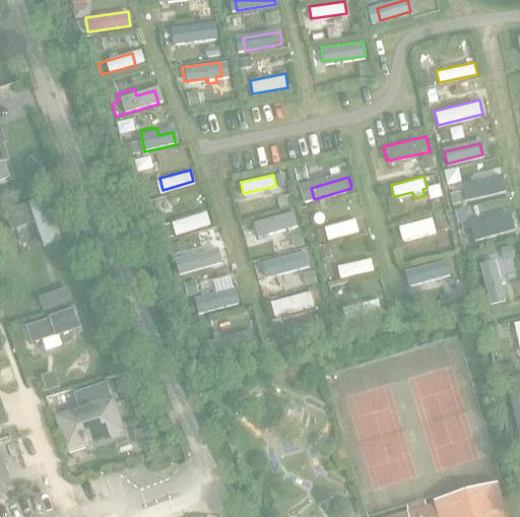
[(466,188),(468,200),(504,192),(501,180),(477,186),(475,179),(466,181),(468,188),(466,188)]
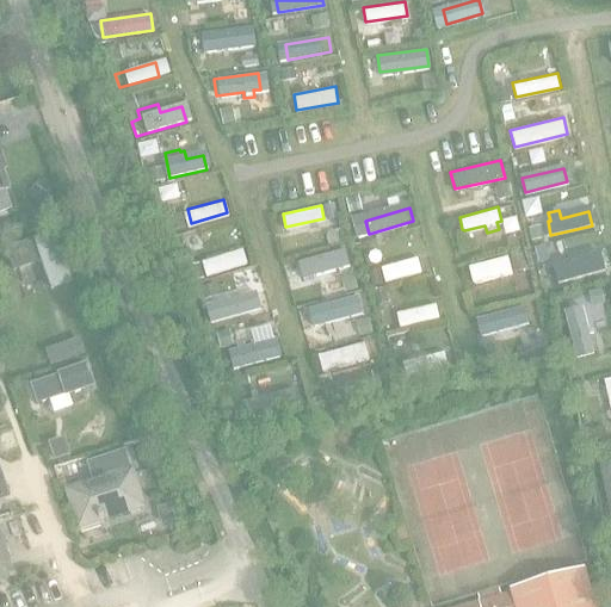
[(53,229),(5,246),(11,267),(39,258),(49,286),(69,280),(53,229)]
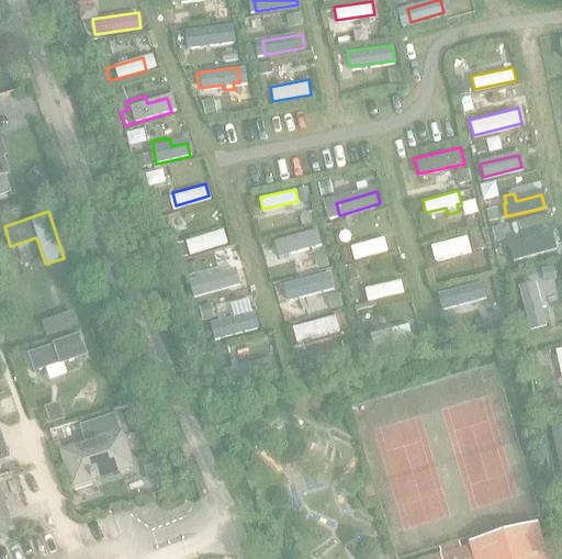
[(186,239),(190,253),(227,241),(223,227),(186,239)]
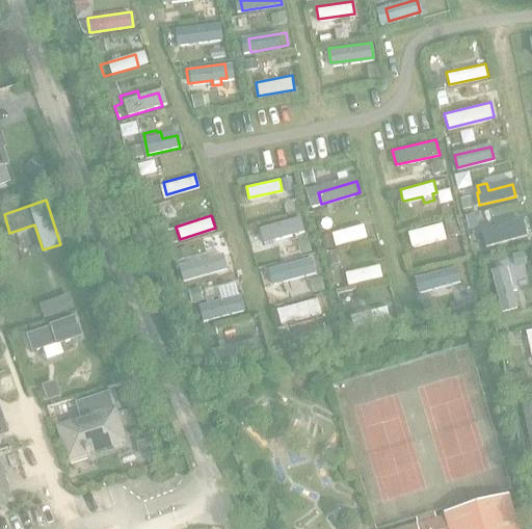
[(290,217),(258,227),(262,241),(282,236),(284,240),(289,239),(287,234),(294,232),(290,217)]
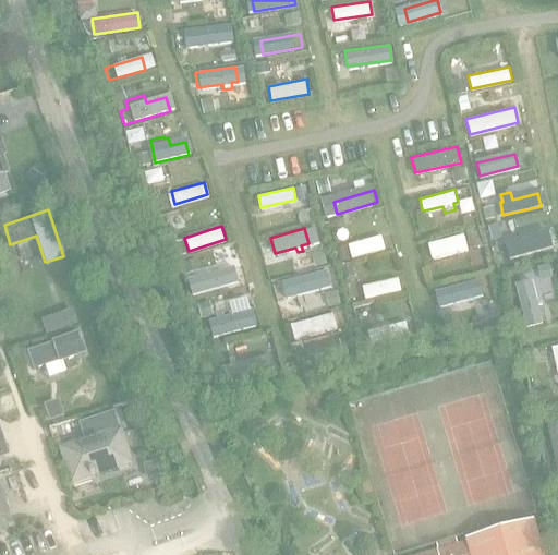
[(463,233),(428,242),(432,257),(456,251),(456,254),(461,253),(461,250),(468,249),(463,233)]
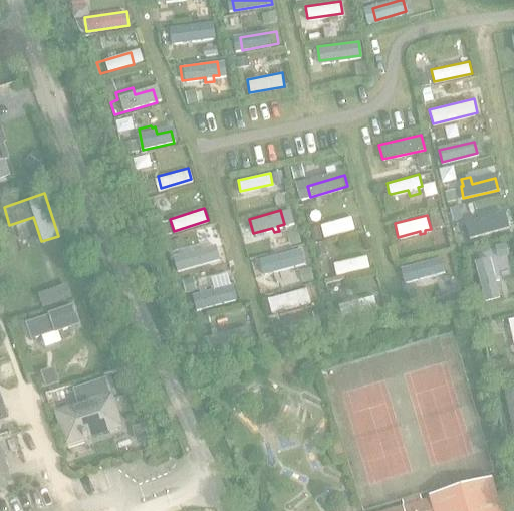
[(350,216),(321,224),(324,236),(354,228),(350,216)]
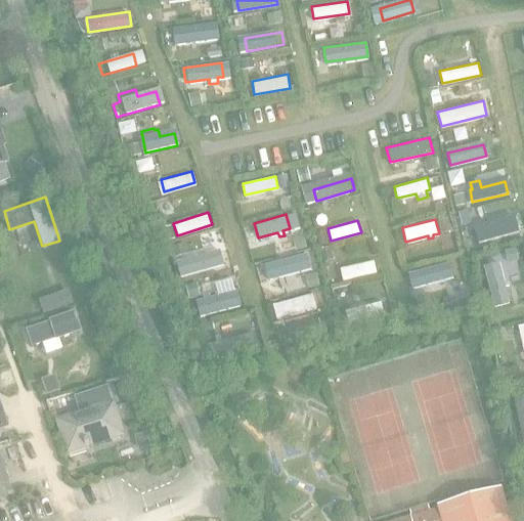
[(193,260),(197,271),(227,263),(224,251),(193,260)]
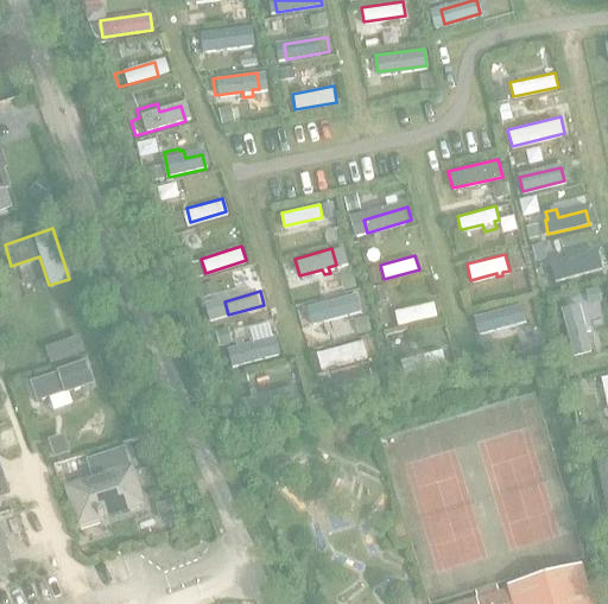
[(341,296),(306,305),(310,318),(325,313),(328,319),(346,315),(341,296)]
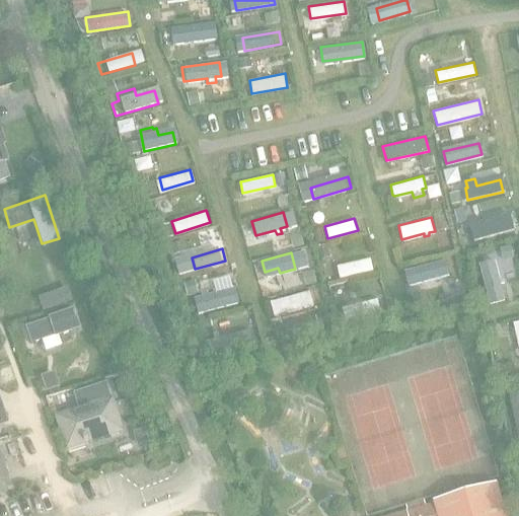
[(370,258),(338,265),(340,277),(373,270),(370,258)]
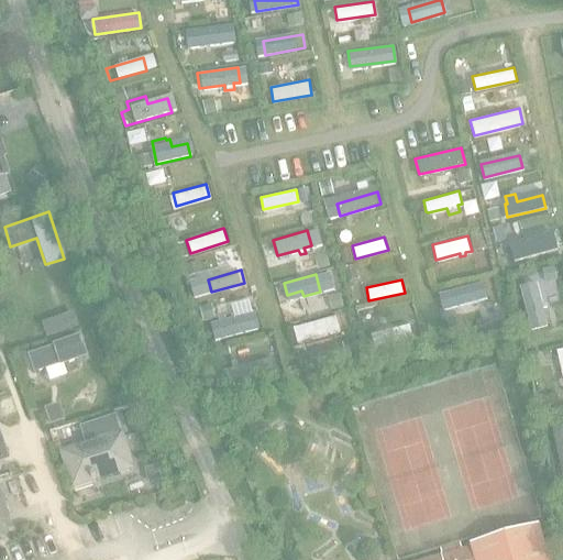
[(521,287),(530,322),(543,320),(538,298),(547,296),(543,283),(534,285),(534,284),(521,287)]
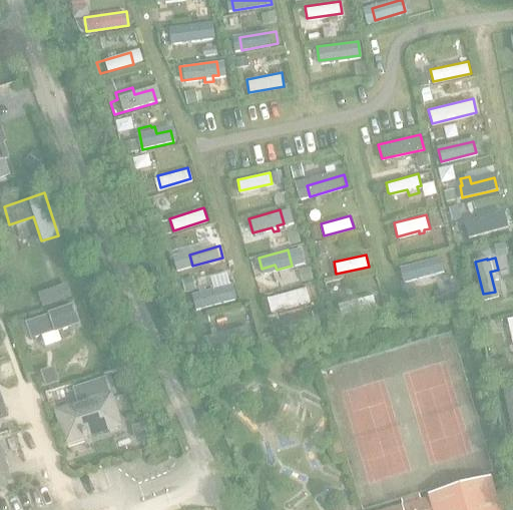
[(427,259),(398,267),(401,279),(431,271),(427,259)]
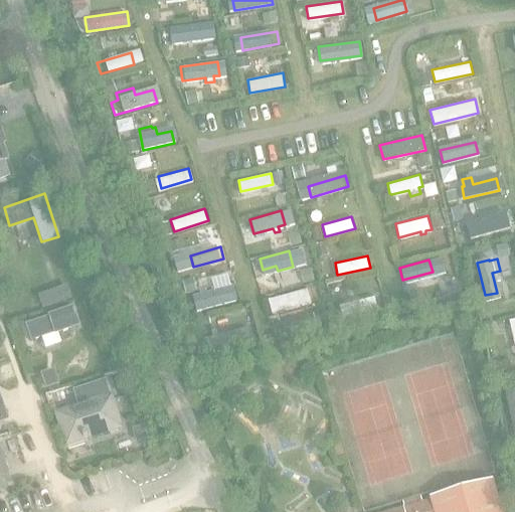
[(194,298),(197,310),(231,303),(228,290),(214,293),(213,286),(200,289),(201,296),(194,298)]
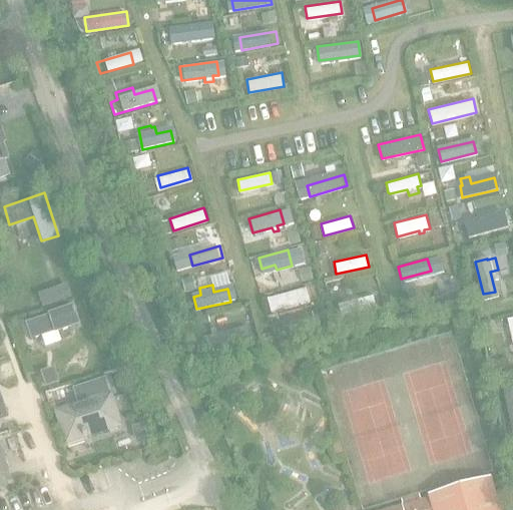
[(307,287),(267,298),(271,311),(278,309),(279,313),(285,311),(284,308),(296,304),(298,309),(312,305),(307,287)]
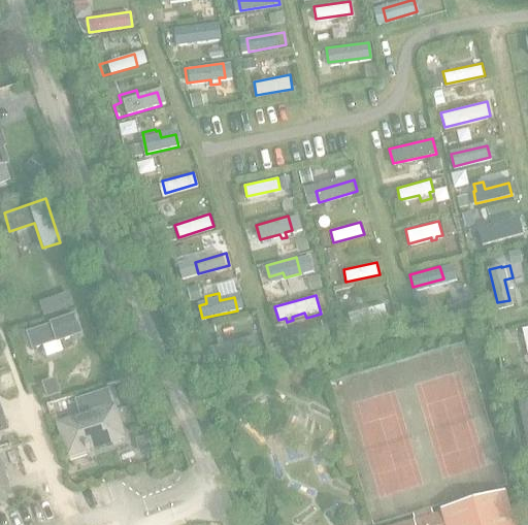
[(384,302),(348,312),(351,324),(387,315),(384,302)]
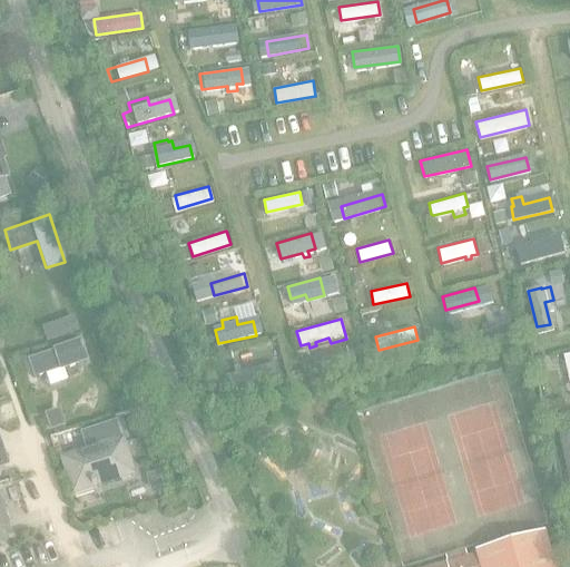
[(78,338),(27,357),(32,375),(84,357),(78,338)]
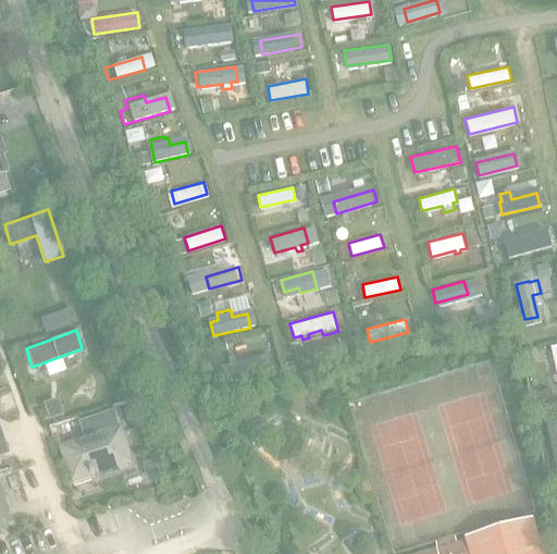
[(224,380),(272,368),(269,353),(236,360),(235,355),(230,356),(231,362),(220,365),(224,380)]
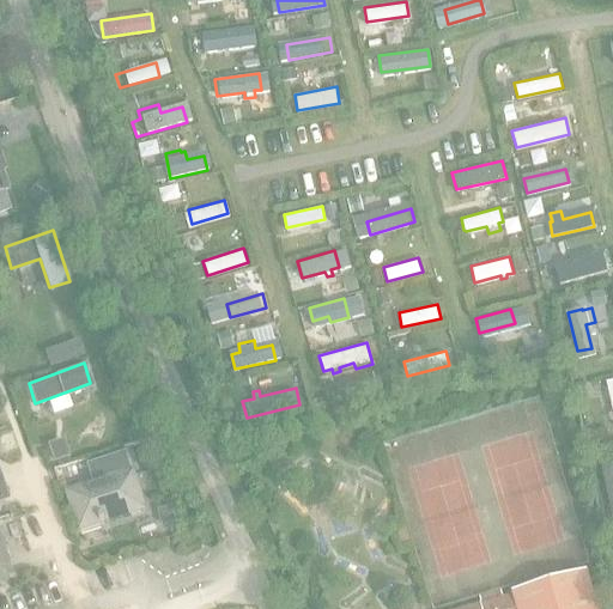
[(612,460),(602,463),(612,511),(612,460)]
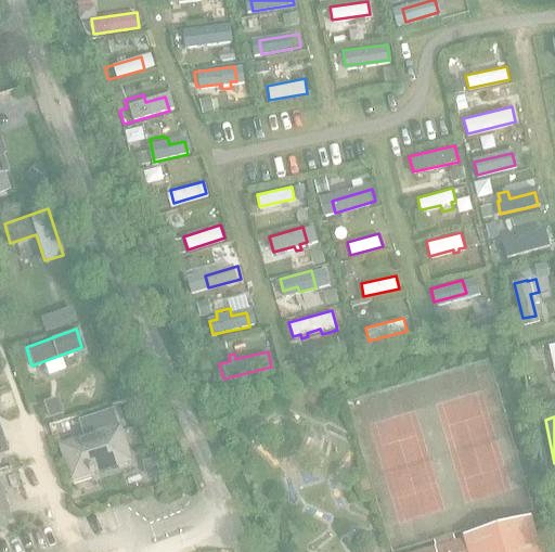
[(90,467),(90,471),(130,459),(119,425),(62,444),(67,461),(73,460),(75,469),(90,467)]
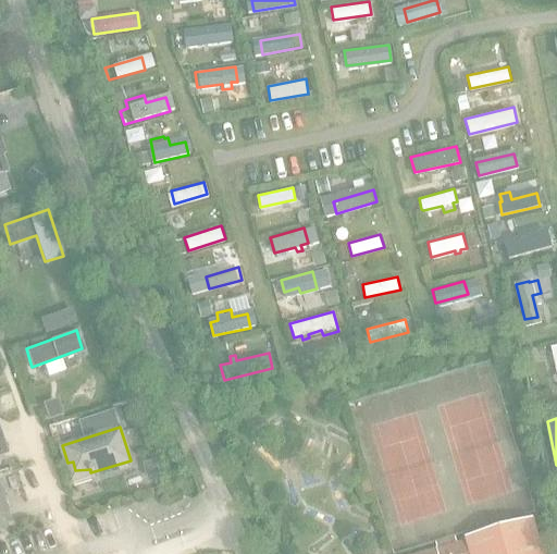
[(544,553),(534,515),(463,534),(465,537),(450,541),(449,537),(437,540),(438,544),(434,545),(435,551),(424,553),(544,553)]
